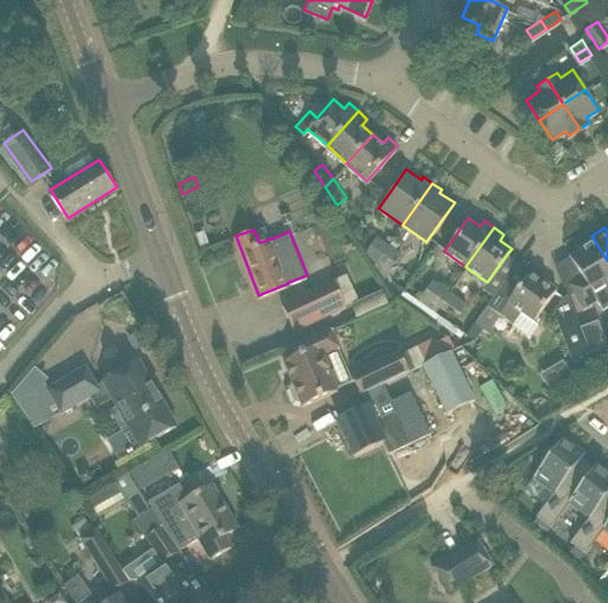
[(367,249),(375,263),(389,243),(376,234),(367,249)]
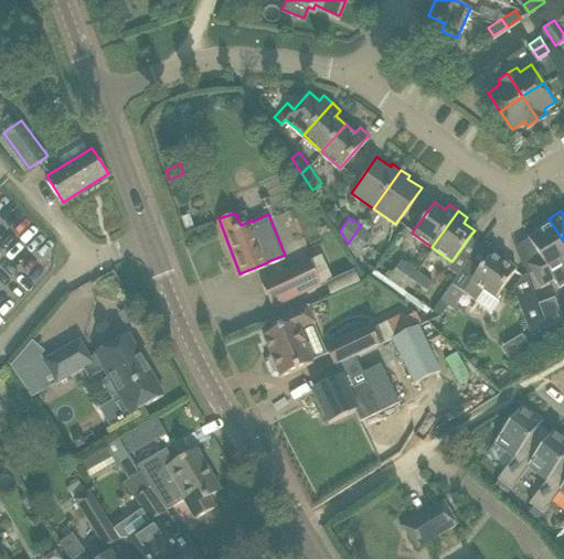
[(563,242),(549,218),(539,225),(540,228),(529,235),(540,253),(528,260),(542,283),(554,276),(560,285),(563,282),(563,242)]
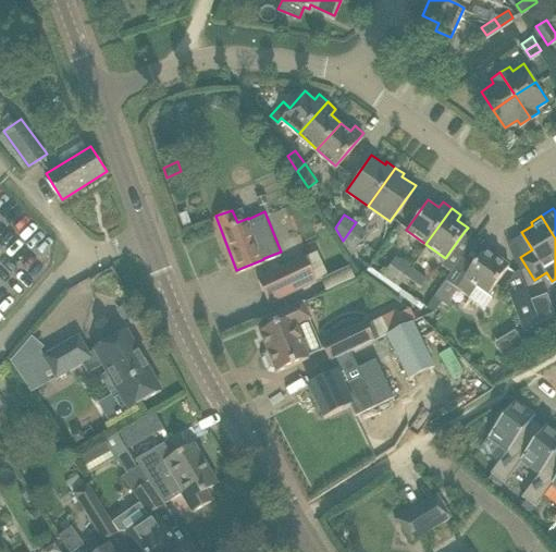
[(356,222),(343,241),(350,253),(367,230),(356,222)]
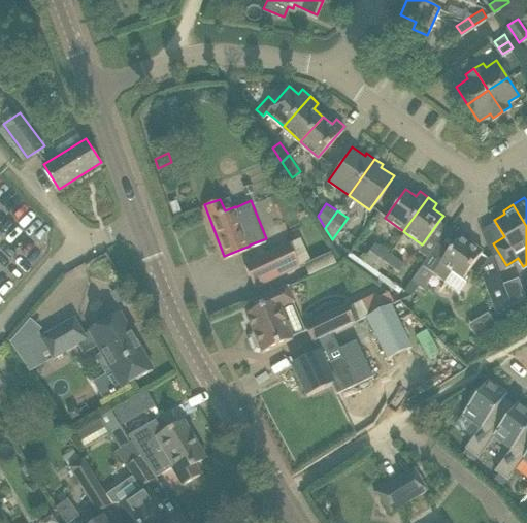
[(421,264),(433,272),(459,290),(466,280),(462,278),(483,249),(460,232),(449,249),(438,240),(427,256),(427,255),(421,264)]
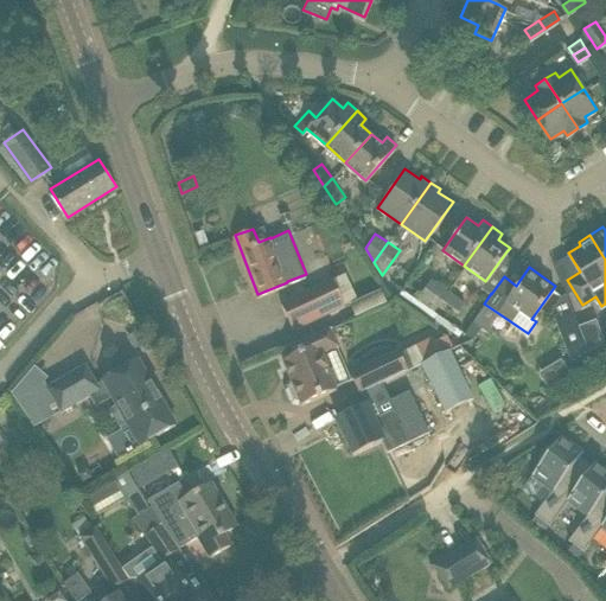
[(281,300),(293,326),(364,293),(353,269),(333,279),(332,276),(281,300)]
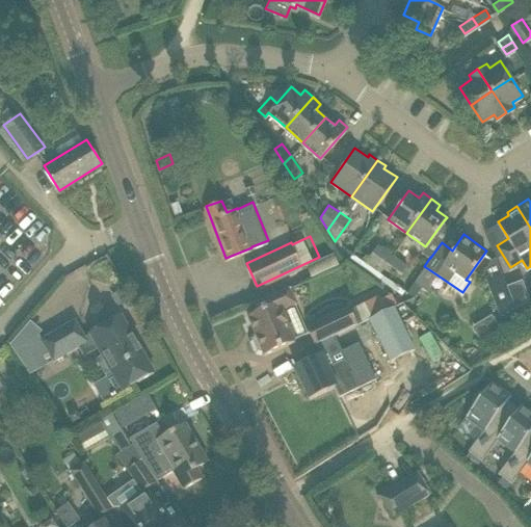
[(365,261),(379,271),(393,254),(378,243),(365,261)]
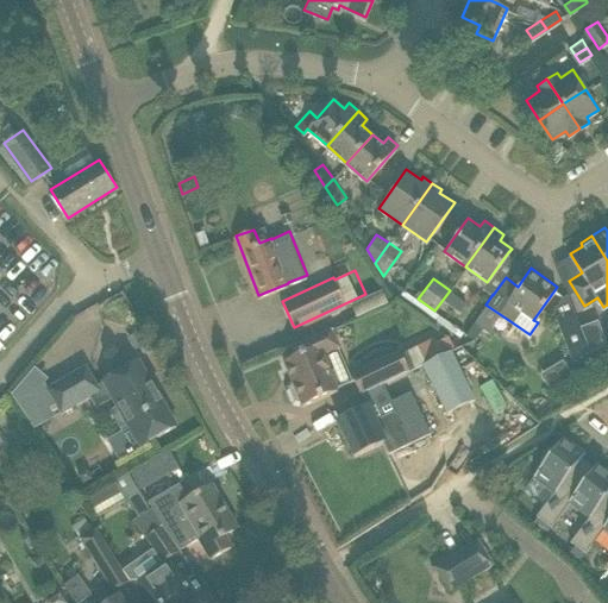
[(450,290),(434,311),(436,312),(444,299),(461,311),(467,302),(450,290)]
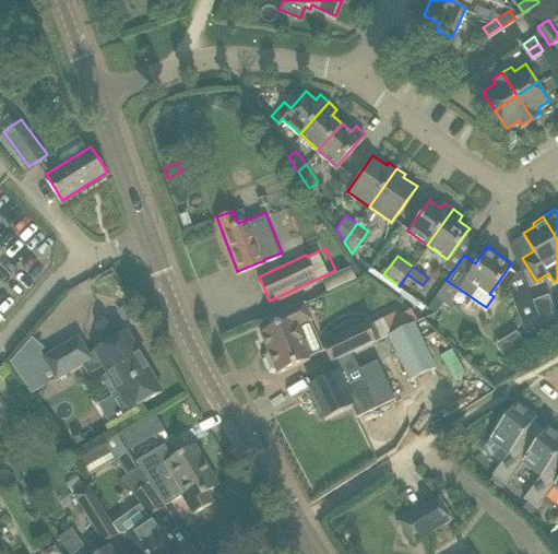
[(539,313),(533,297),(522,269),(517,271),(508,283),(523,322),(539,313)]
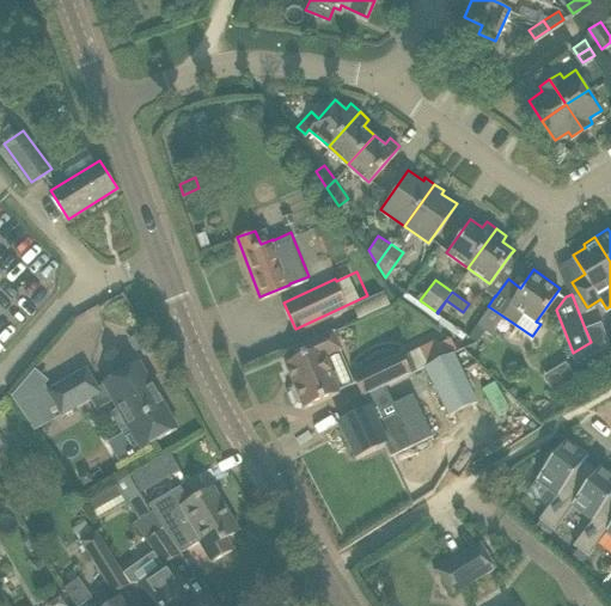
[(602,319),(584,325),(591,342),(606,331),(602,319)]
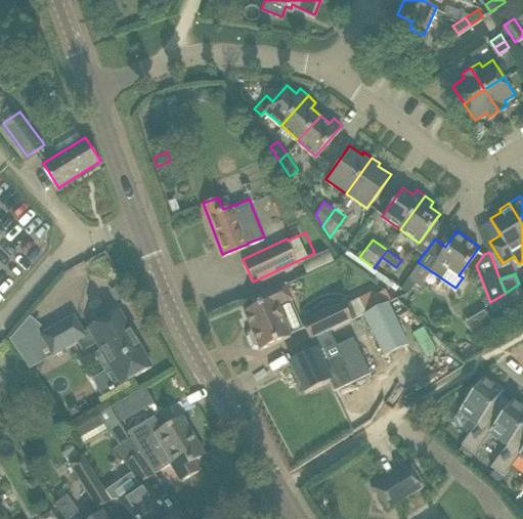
[(121,280),(111,287),(117,298),(128,291),(121,280)]
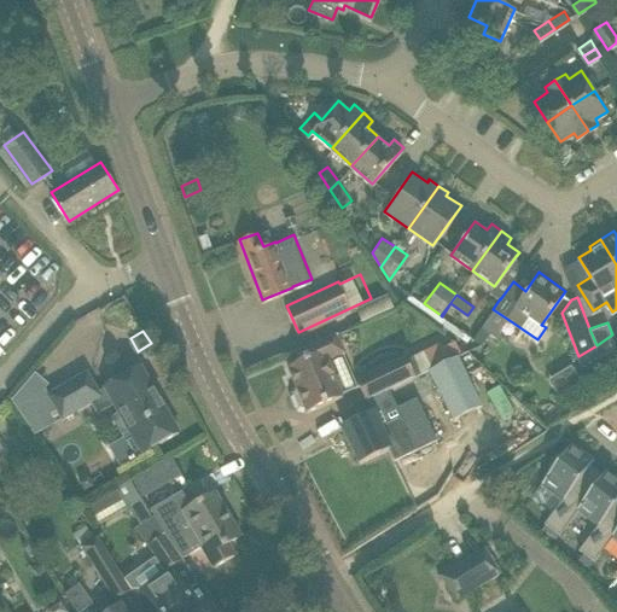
[(300,360),(289,365),(297,386),(294,391),(300,403),(306,404),(307,409),(343,394),(329,359),(347,351),(338,331),(295,349),(300,360)]
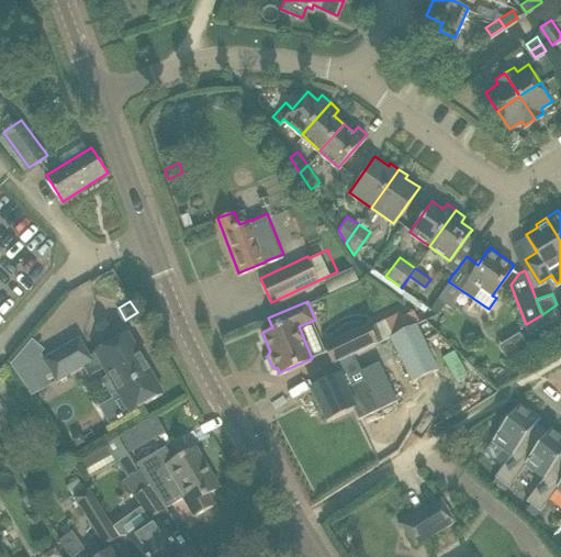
[(332,363),(359,349),(377,341),(368,322),(323,344),(332,363)]
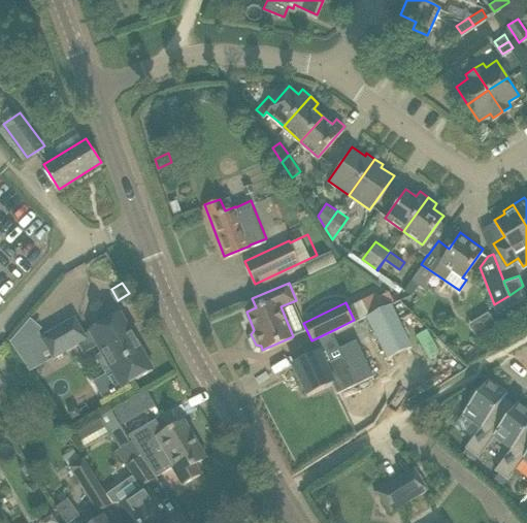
[(366,315),(386,357),(412,346),(391,302),(366,315)]
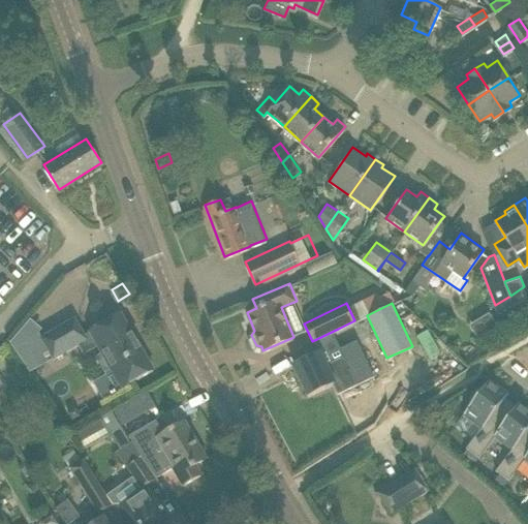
[(153,367),(121,312),(85,333),(87,337),(80,341),(85,350),(97,343),(102,351),(97,355),(105,369),(111,366),(122,386),(153,367)]
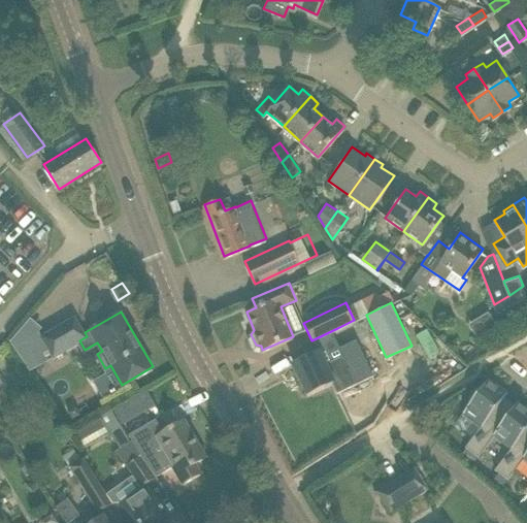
[(54,356),(79,340),(87,336),(85,332),(74,315),(41,334),(54,356)]
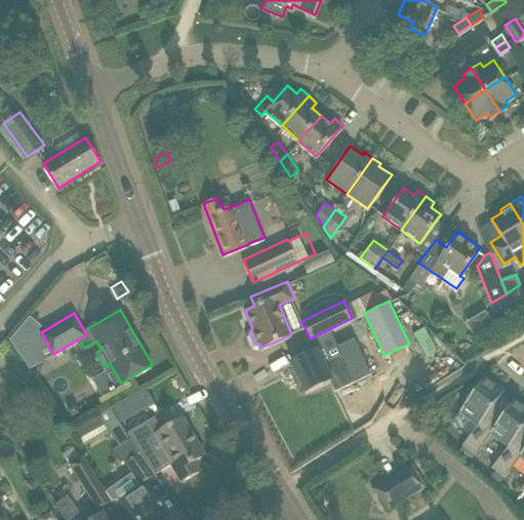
[(317,348),(291,361),(306,391),(330,378),(335,389),(371,371),(355,335),(337,344),(340,351),(330,356),(331,358),(324,362),(317,348)]
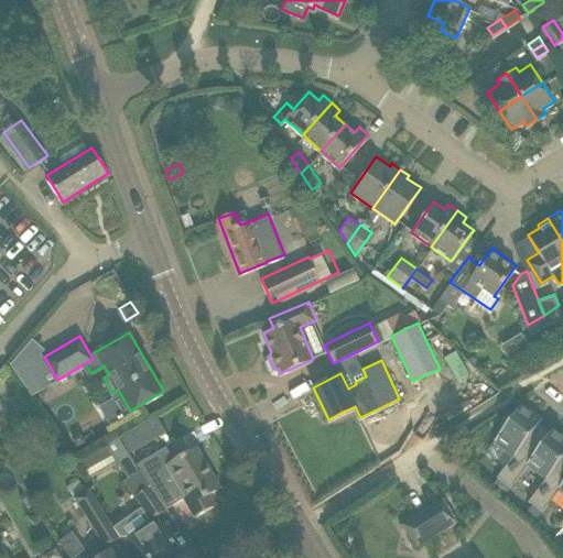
[(30,365),(18,372),(32,395),(43,387),(30,365)]
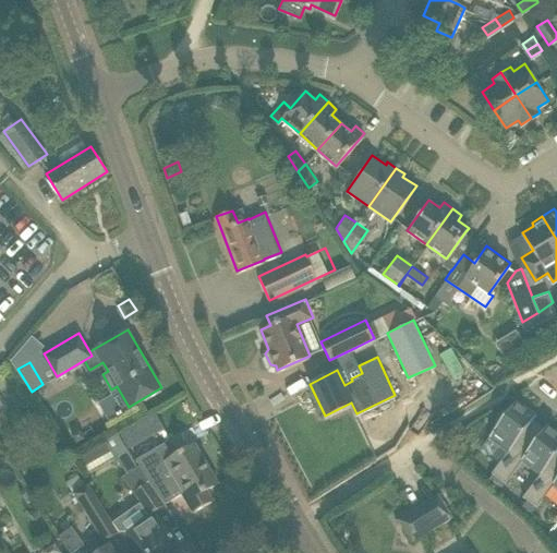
[(521,457),(544,427),(528,413),(530,409),(516,399),(507,411),(504,408),(495,419),(499,422),(489,434),(509,448),(492,470),(506,481),(522,458),(521,457)]
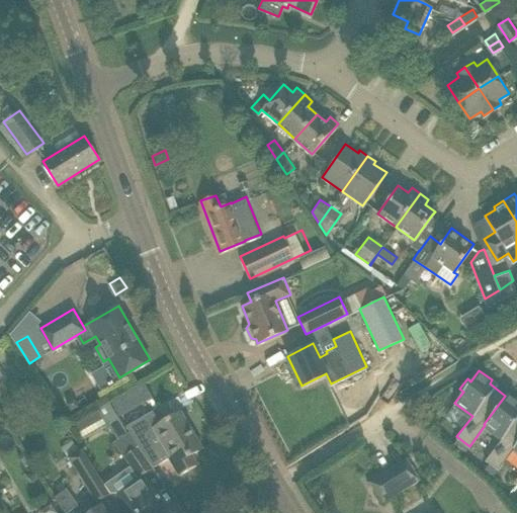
[(513,446),(516,441),(516,398),(508,392),(505,396),(484,424),(485,425),(501,437),(486,458),(498,467),(514,447),(513,446)]
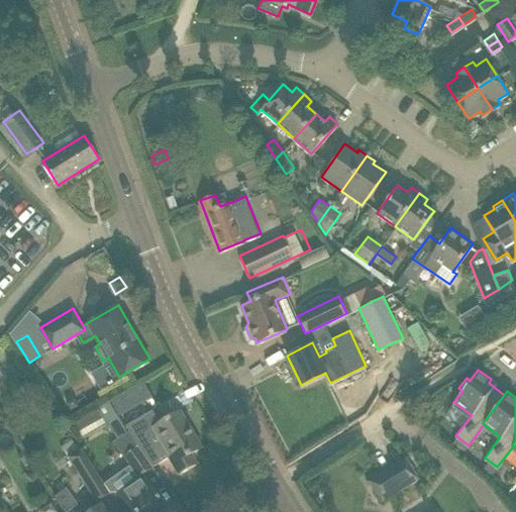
[(73,422),(79,433),(82,437),(107,422),(105,418),(107,417),(109,420),(119,414),(117,411),(110,400),(73,422)]
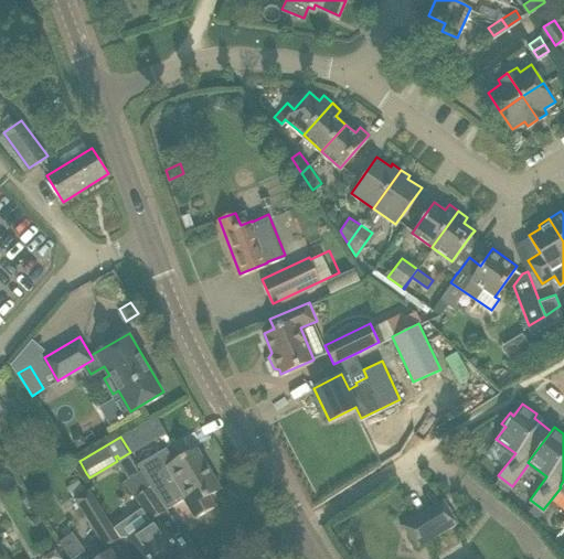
[(137,462),(140,469),(141,469),(167,508),(185,496),(195,515),(214,504),(209,493),(220,486),(197,448),(176,461),(167,445),(137,462)]
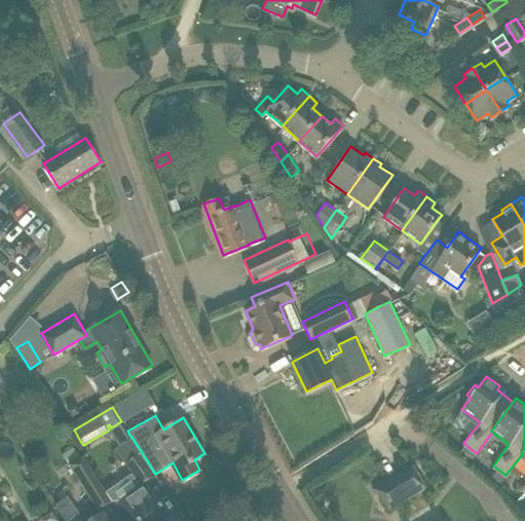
[(114,448),(140,484),(144,481),(155,474),(132,437),(130,437),(114,448)]
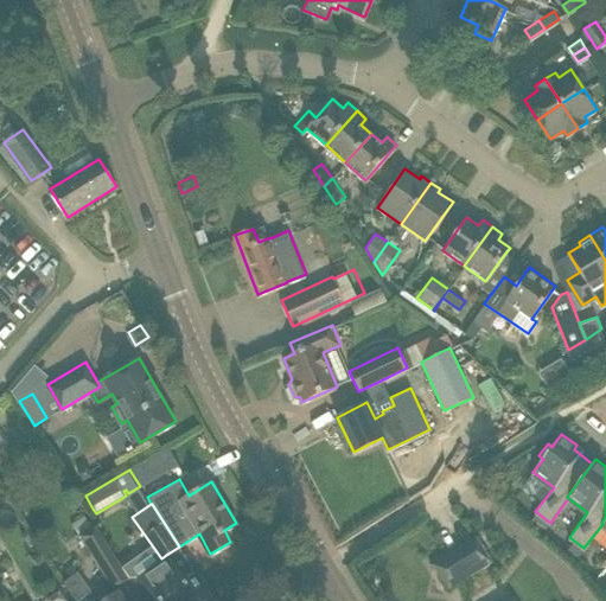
[(113,586),(128,576),(95,524),(80,535),(113,586)]
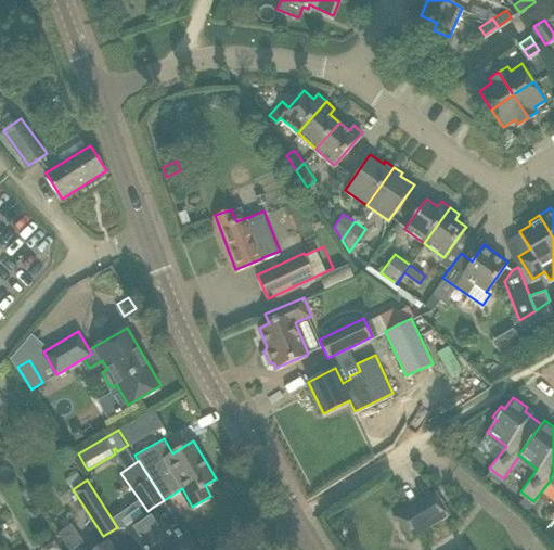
[(396,514),(410,537),(449,512),(435,489),(396,514)]
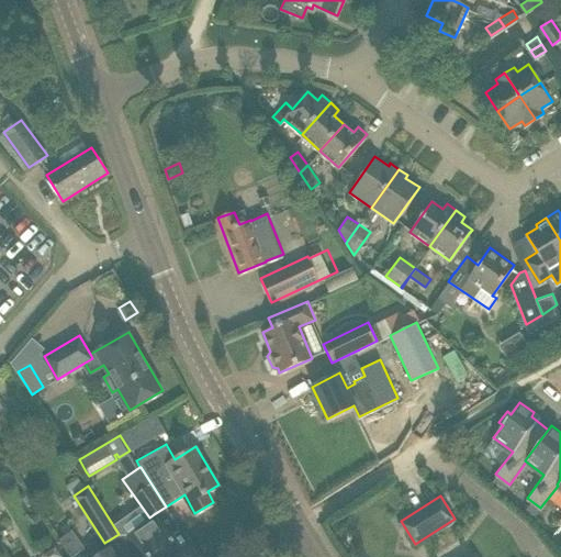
[(126,533),(119,534),(132,553),(139,548),(146,556),(171,556),(180,552),(154,514),(149,517),(126,533)]
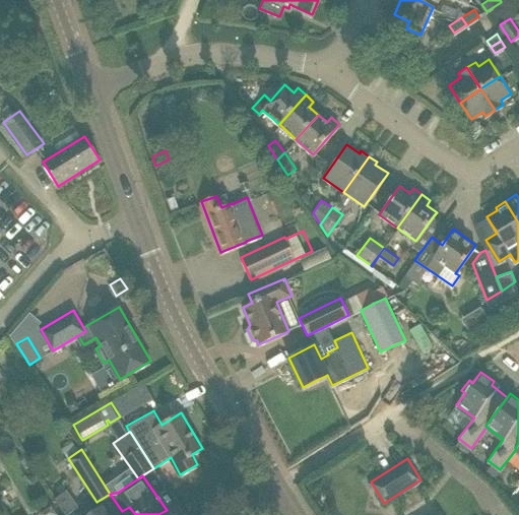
[(86,514),(109,514),(102,504),(86,514)]
